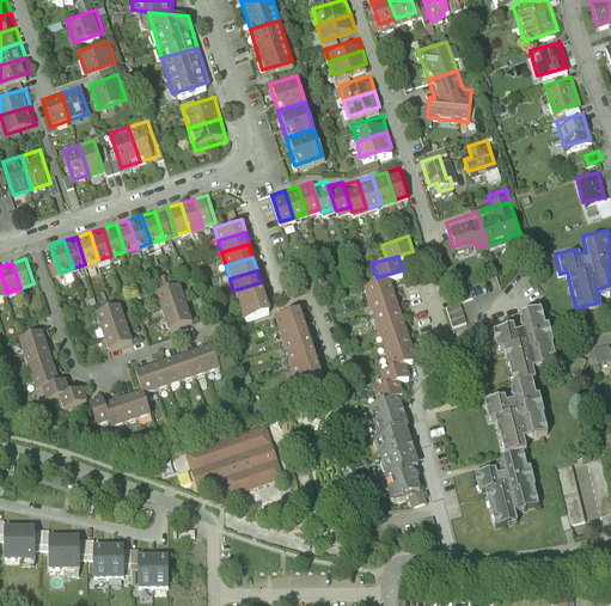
[(389,274),(362,282),(366,297),(392,288),(389,274)]
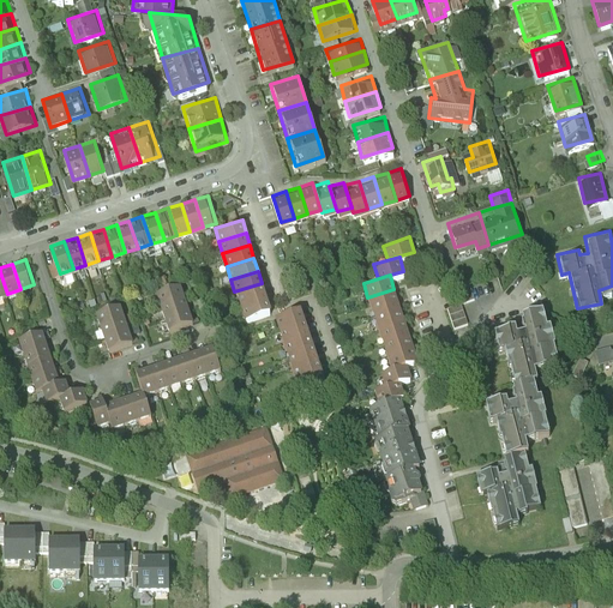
[(157,289),(161,302),(188,294),(184,281),(157,289)]
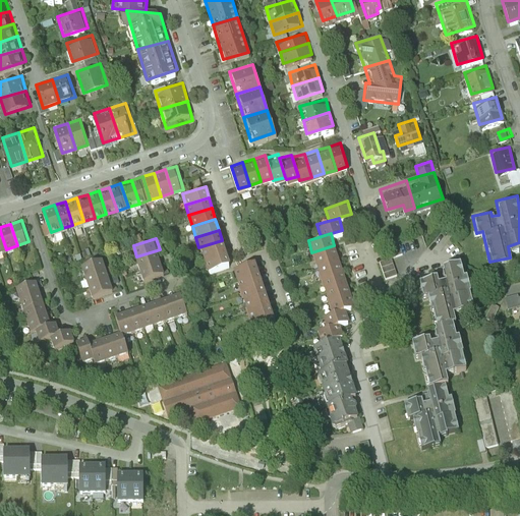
[(198,247),(203,259),(225,251),(222,240),(198,247)]
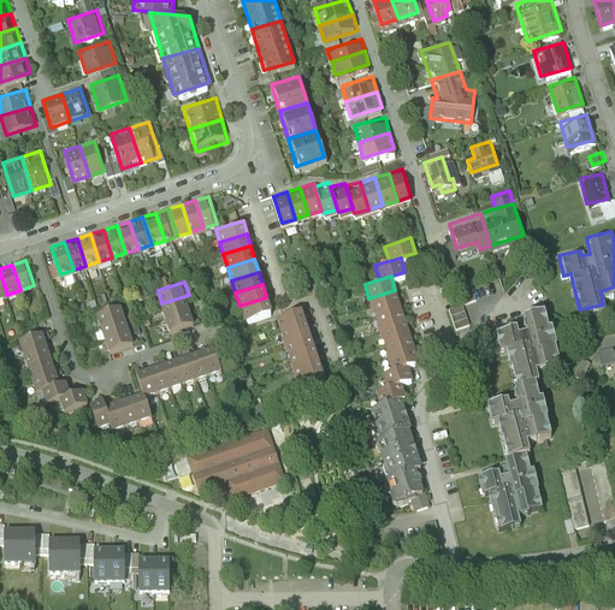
[(395,290),(368,298),(373,312),(400,305),(395,290)]
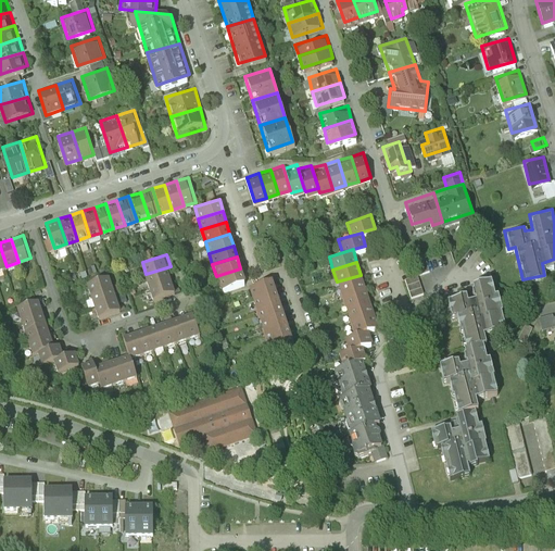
[(146,274),(150,287),(174,279),(171,266),(146,274)]
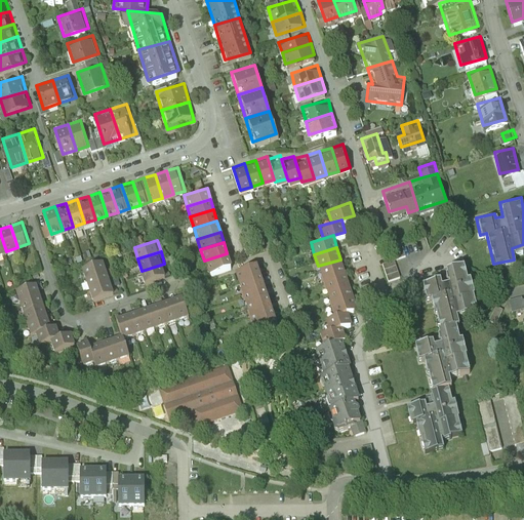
[(204,261),(207,272),(231,265),(227,253),(204,261)]
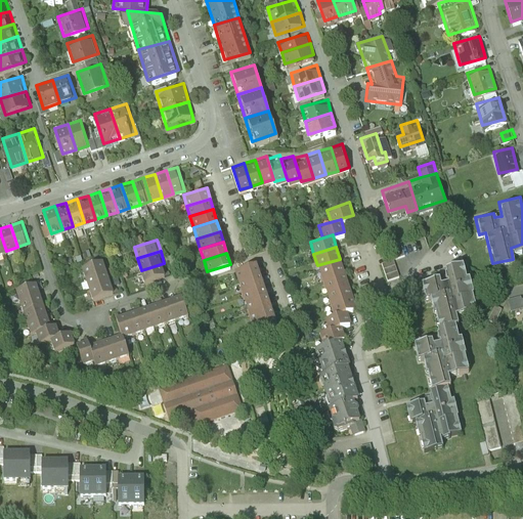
[(82,265),(86,275),(109,268),(104,257),(82,265)]
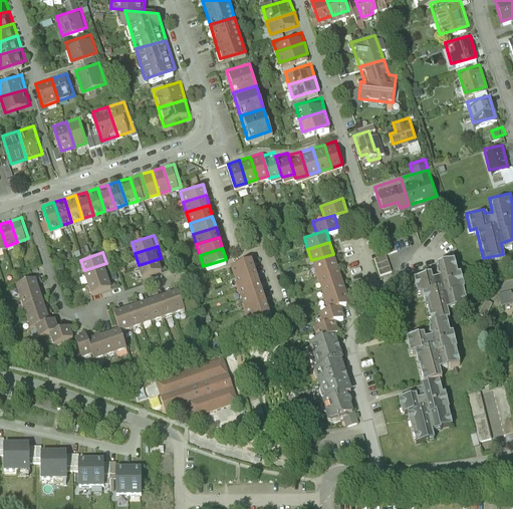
[(333,254),(311,260),(315,272),(337,265),(333,254)]
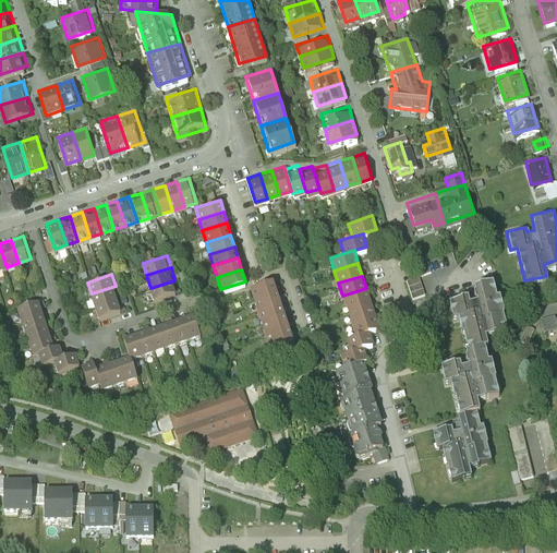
[(246,285),(251,297),(275,289),(271,277),(246,285)]
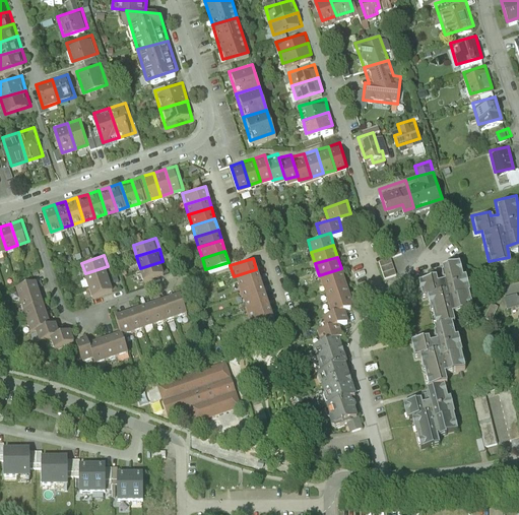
[(427,296),(433,324),(454,320),(451,310),(470,306),(460,260),(439,264),(442,278),(435,280),(434,276),(415,279),(419,297),(427,296)]
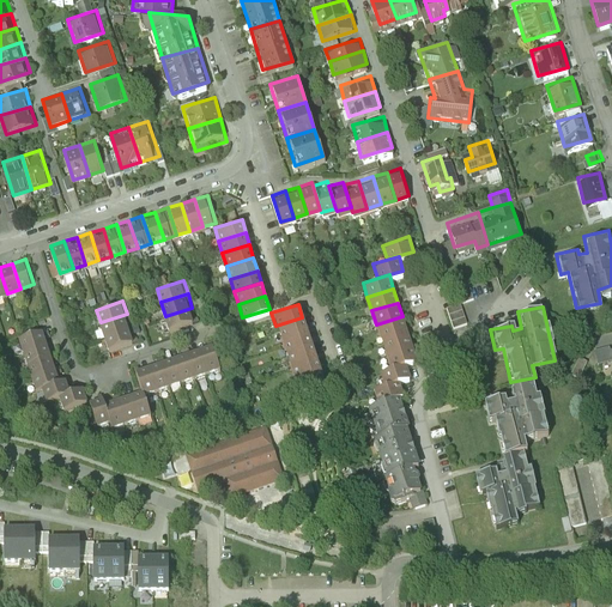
[(165,316),(169,329),(197,321),(192,308),(165,316)]
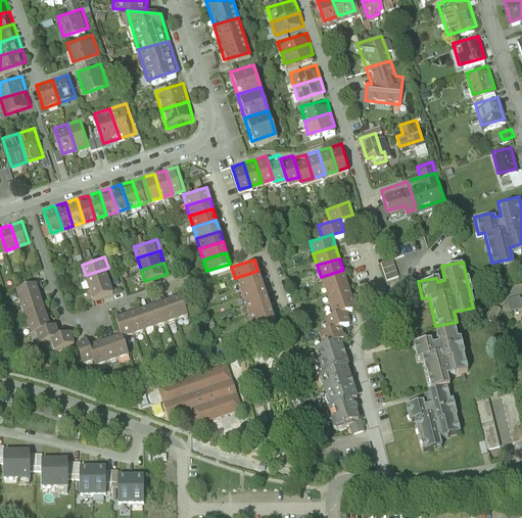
[(86,275),(89,286),(111,279),(108,268),(86,275)]
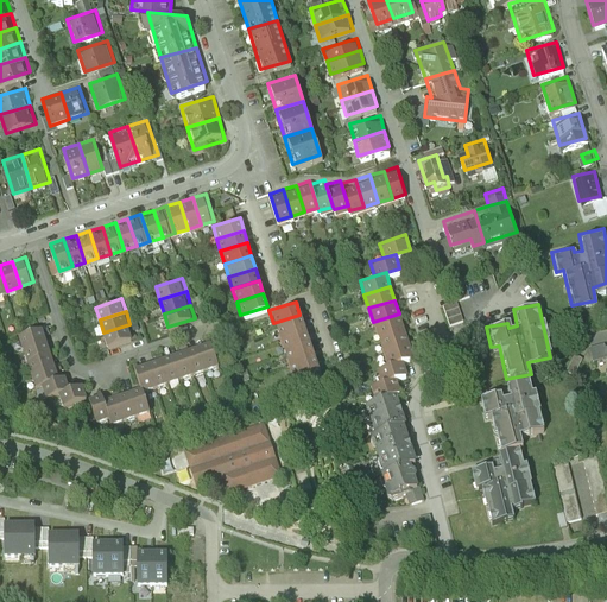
[(399,314),(373,322),(378,336),(404,328),(399,314)]
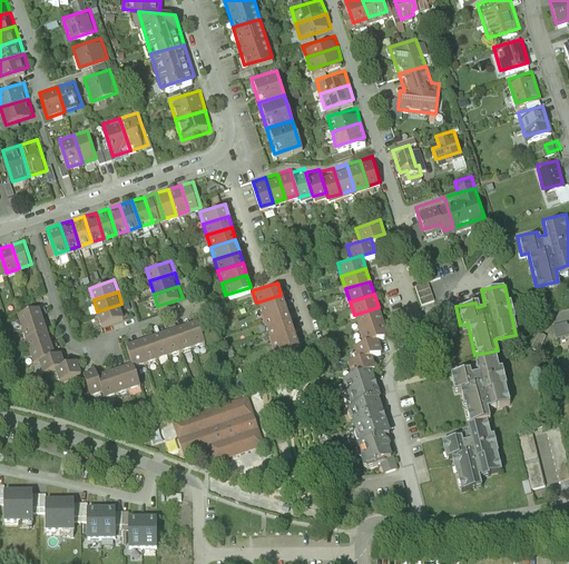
[(256,303),(261,315),(285,306),(281,295),(256,303)]
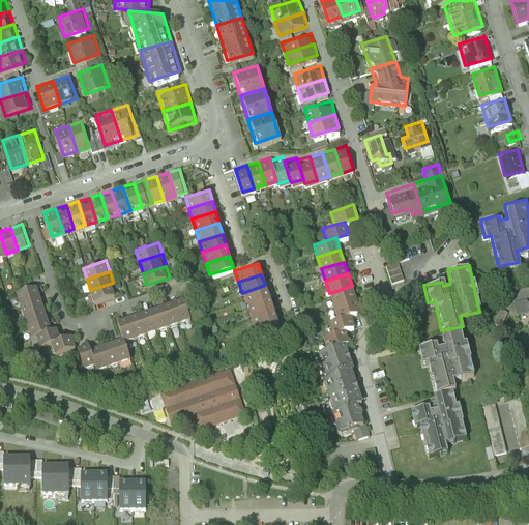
[(20,301),(42,293),(38,283),(16,290),(20,301)]
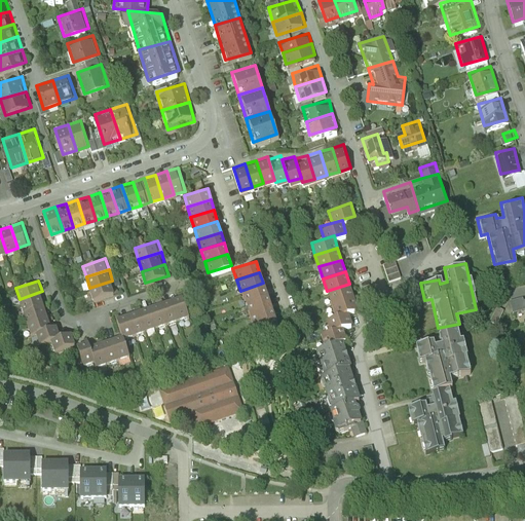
[(89,288),(94,299),(116,291),(112,281),(89,288)]
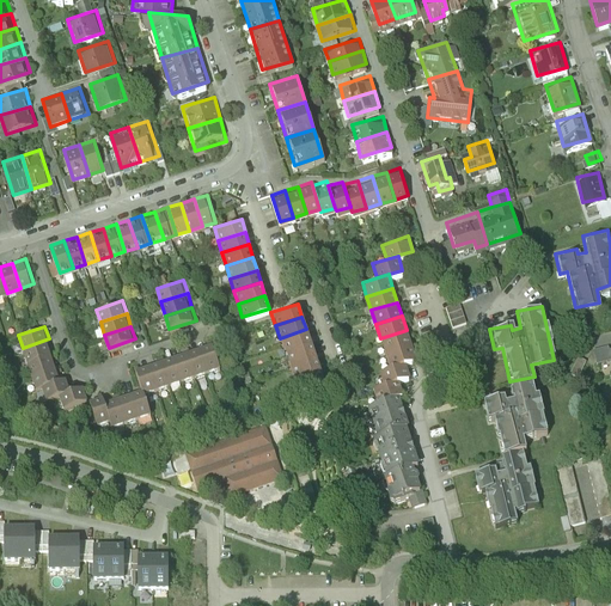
[(280,338),(283,352),(310,342),(306,329),(280,338)]
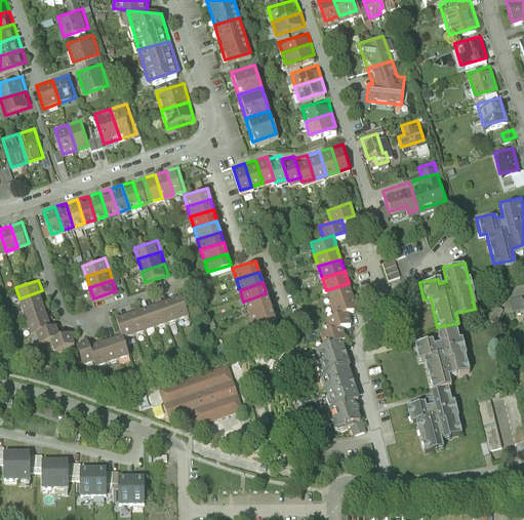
[(349,283),(326,290),(330,302),(353,294),(349,283)]
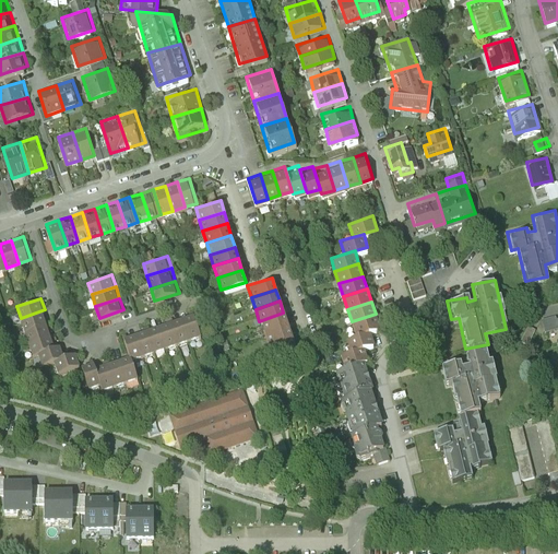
[(25,330),(49,321),(45,309),(21,318),(25,330)]
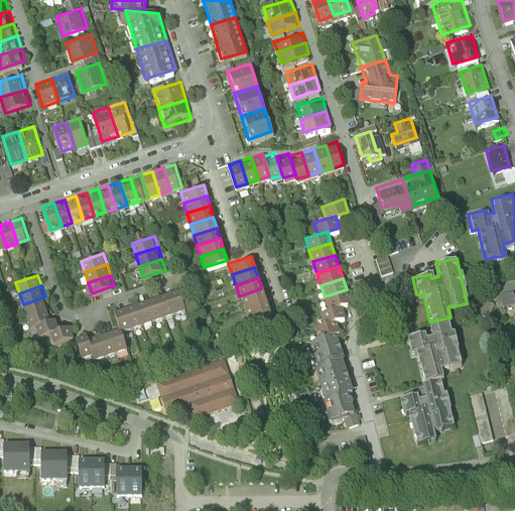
[(179,286),(168,290),(175,310),(186,306),(179,286)]
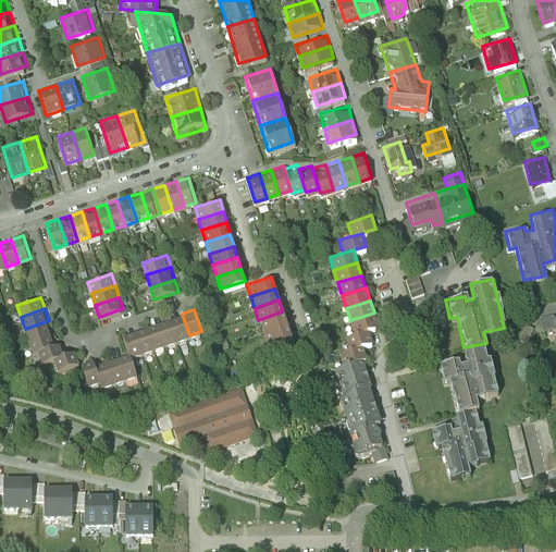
[(258,320),(262,331),(286,323),(282,311),(258,320)]
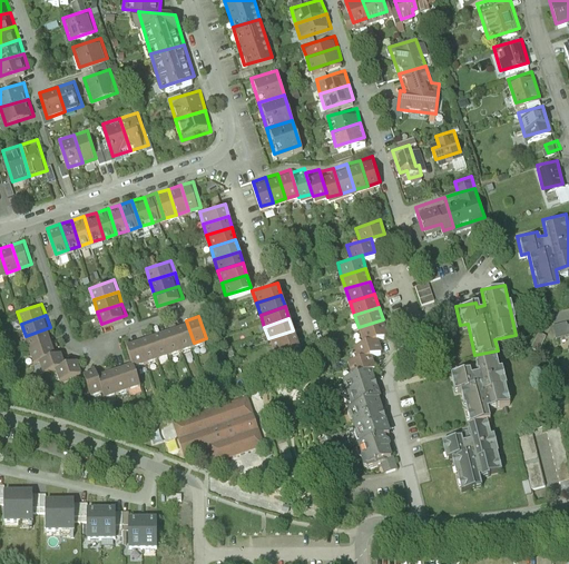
[(383,319),(359,327),(362,340),(376,336),(386,333),(383,319)]
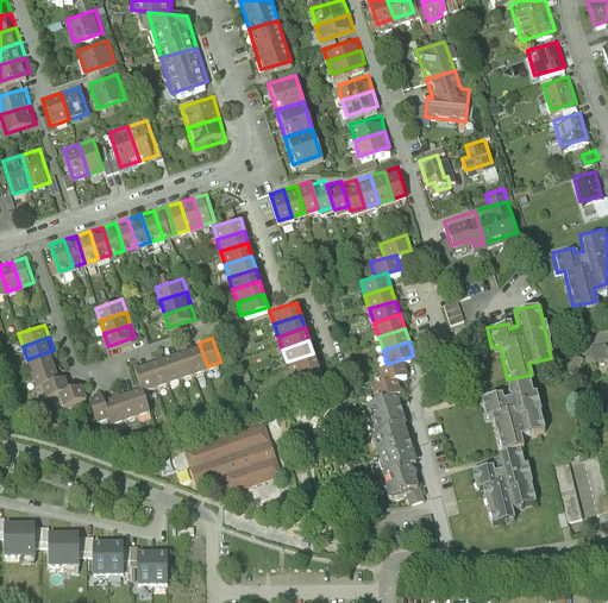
[(199,343),(187,347),(194,370),(207,366),(199,343)]
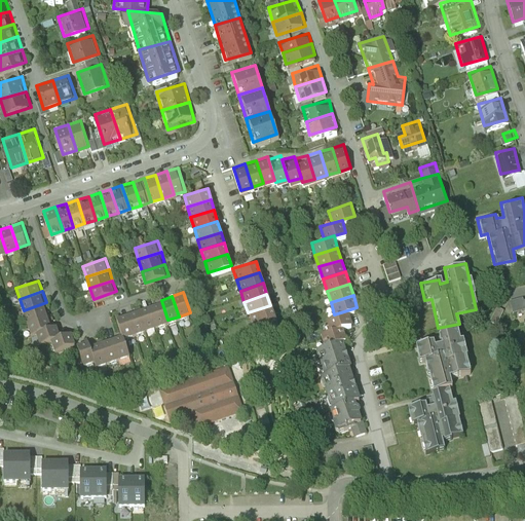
[(161,300),(150,303),(156,324),(167,320),(161,300)]
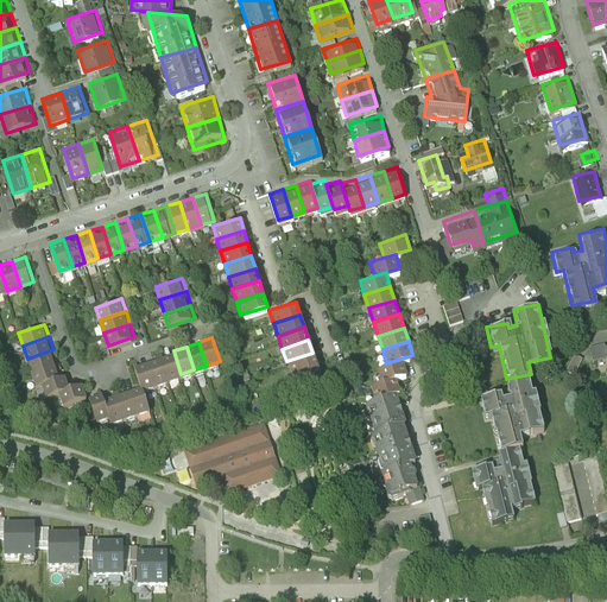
[(31,372),(57,362),(54,349),(27,359),(31,372)]
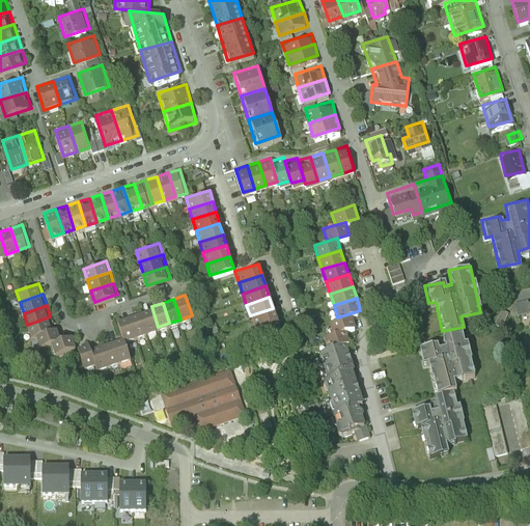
[(151,306),(140,310),(147,331),(158,327),(151,306)]
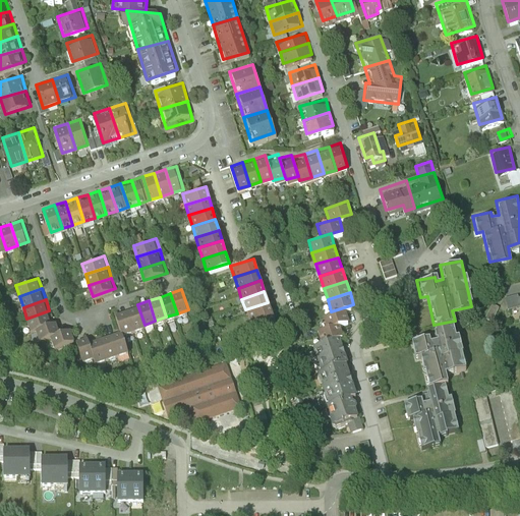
[(245,309),(248,321),(272,313),(268,302),(245,309)]
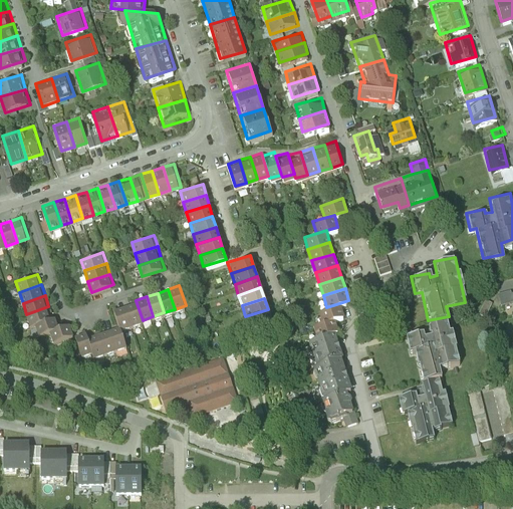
[(136,300),(124,304),(132,323),(143,320),(136,300)]
